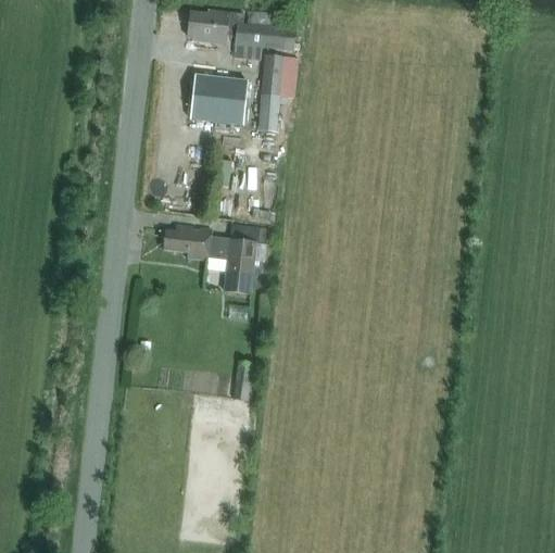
[(273,26),(274,13),(248,10),(248,14),(207,9),(206,12),(189,10),(187,35),(191,36),(191,39),(225,42),(226,34),(235,35),(234,44),(293,50),(295,28),(273,26)]
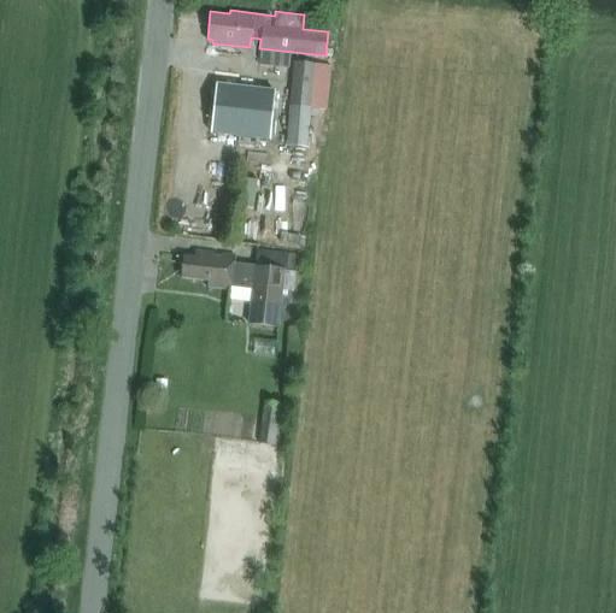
[(330,64),(293,60),(289,105),(287,143),(308,146),(310,106),(327,107),(330,64)]
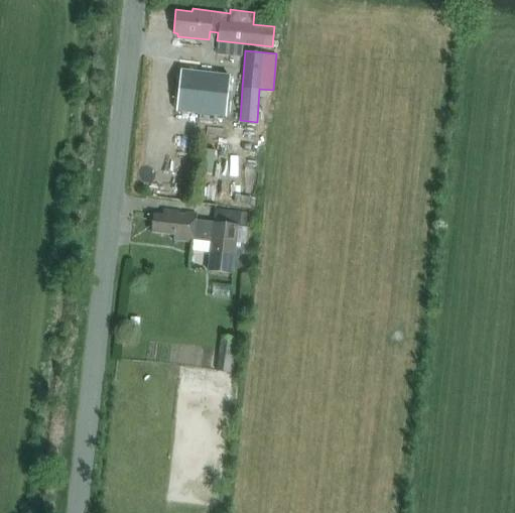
[(230,74),(179,68),(175,110),(225,116),(230,74)]
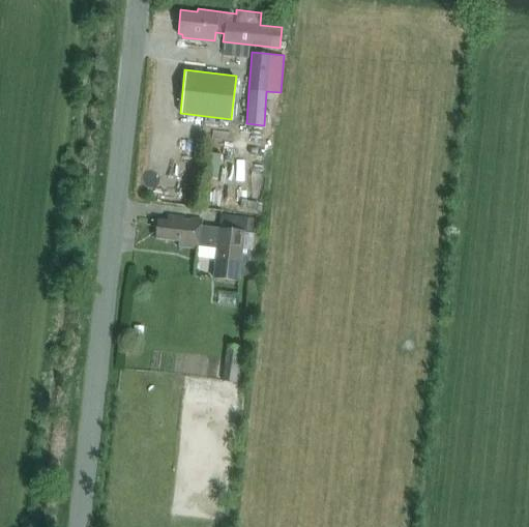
[(240,198),(238,205),(257,209),(258,202),(240,198)]
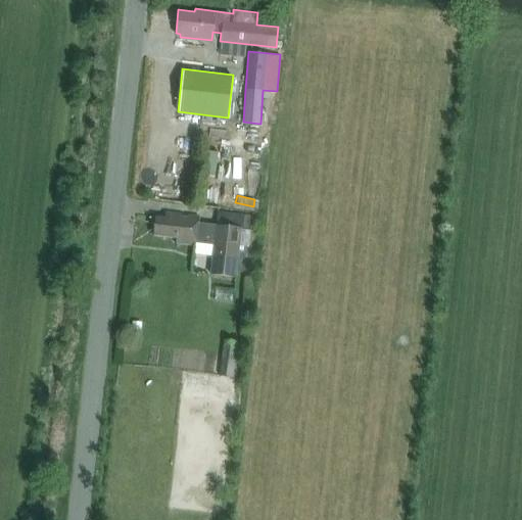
[(241,227),(198,222),(198,215),(165,210),(164,217),(155,216),(153,234),(176,237),(175,241),(195,244),(196,241),(215,243),(210,273),(236,276),(241,227)]
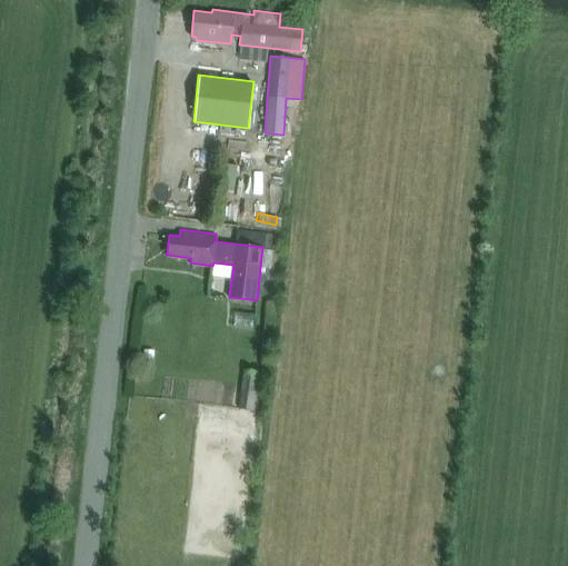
[(262,247),(272,248),(273,232),(265,231),(262,247)]
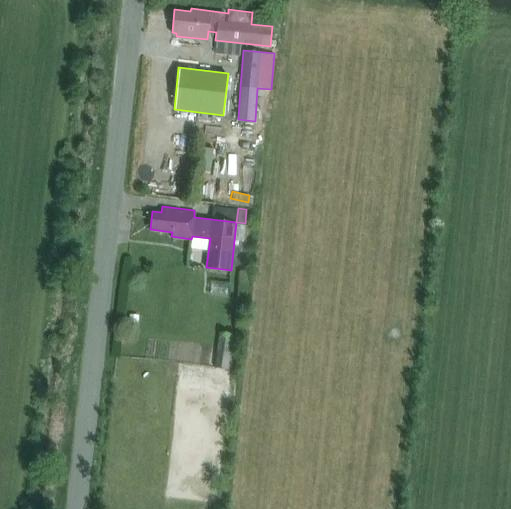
[(230,368),(234,334),(218,332),(213,366),(230,368)]
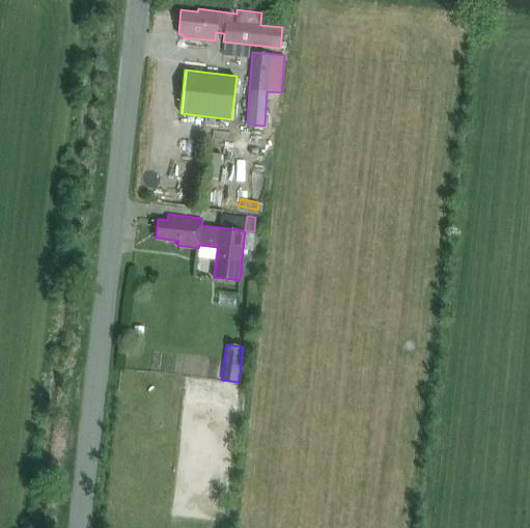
All buildings are outlined.
